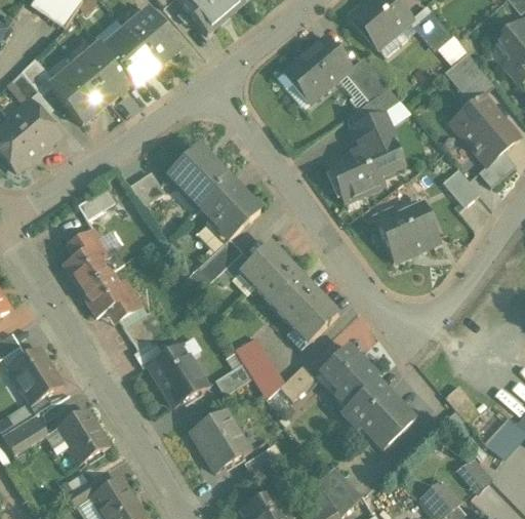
[(81,2),(78,0),(33,0),(30,5),(65,28),(81,2)]
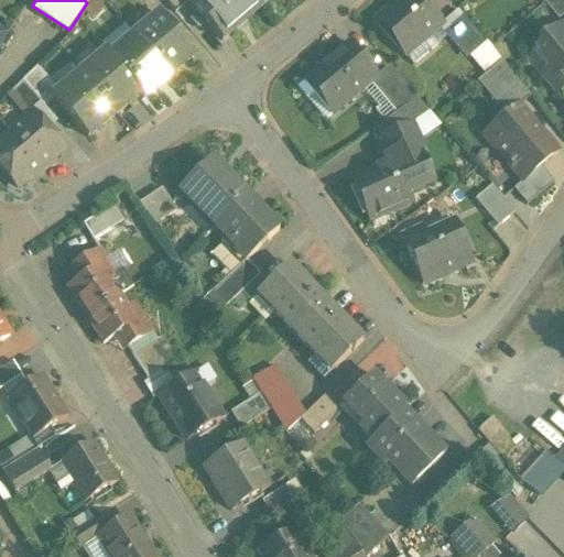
[(167,0),(175,9),(185,0),(167,0)]
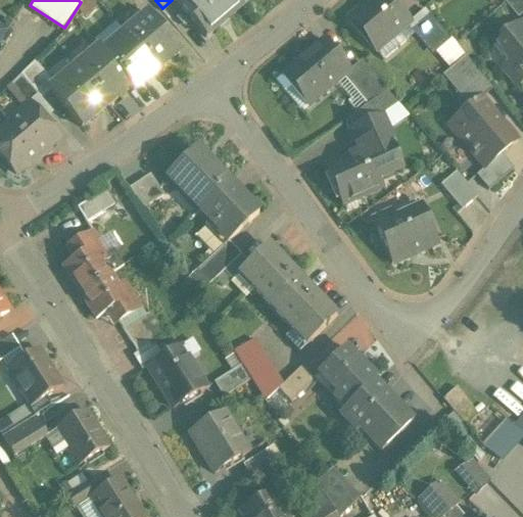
[(179,0),(178,1),(205,34),(242,2),(240,0),(179,0)]
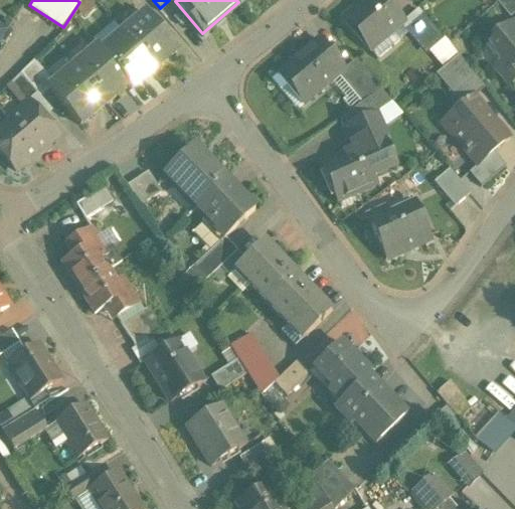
[(361,0),(343,16),(369,46),(404,16),(389,0),(361,0)]
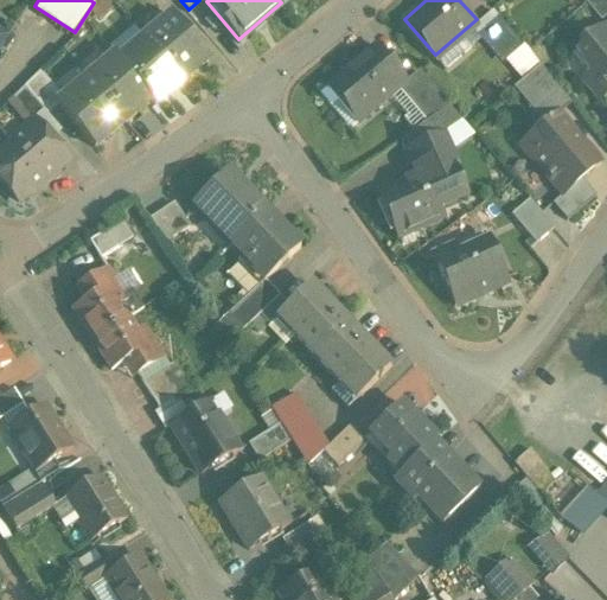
[(589,0),(602,17),(606,13),(606,0),(589,0)]
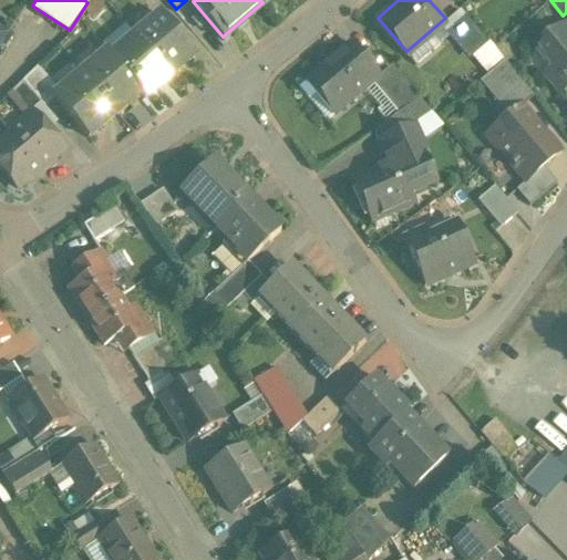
[(488,38),(464,10),(449,23),(473,51),(488,38)]
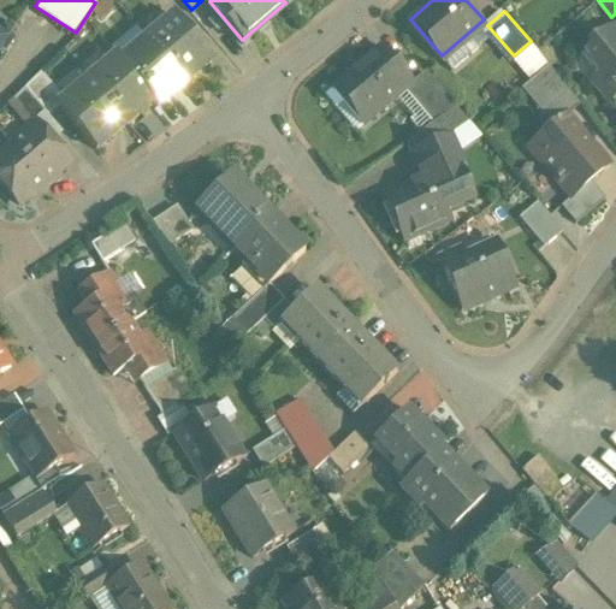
[(175,12),(147,35),(184,80),(212,57),(175,12)]
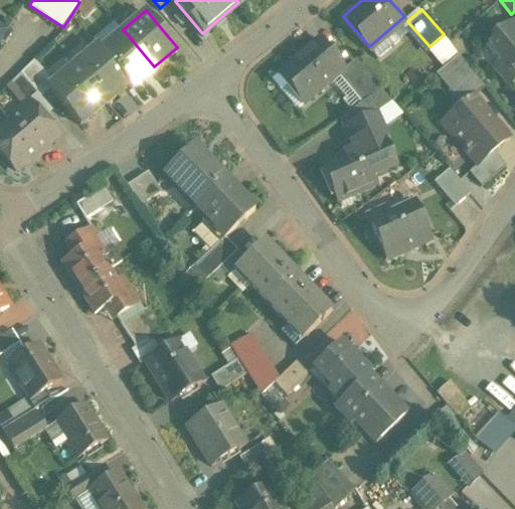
[(514,18),(489,40),(504,57),(496,63),(512,82),(514,78),(514,18)]
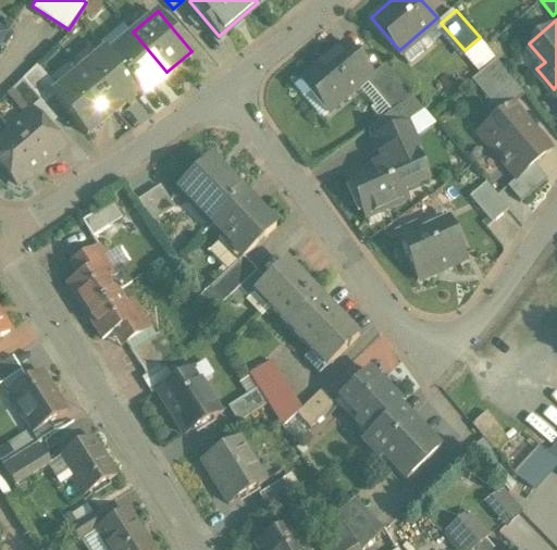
[(166,72),(133,32),(109,52),(139,87),(143,91),(166,72)]
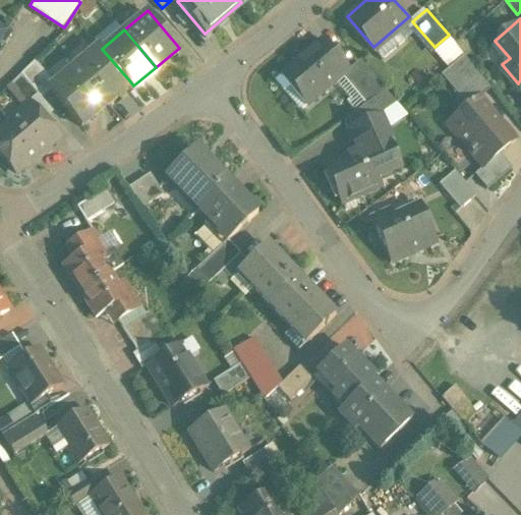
[(348,66),(323,37),(284,69),(309,99),(348,66)]
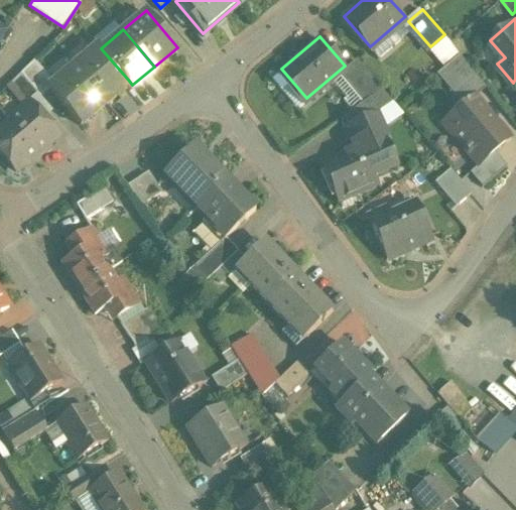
[(107,100),(129,81),(101,48),(97,44),(75,62),(107,100)]
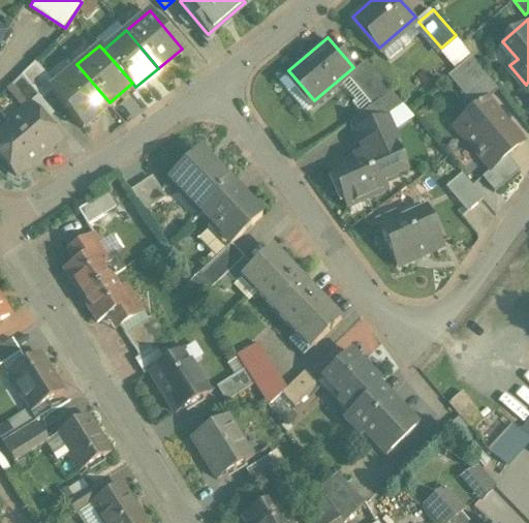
[(470,53),(447,72),(475,105),(485,97),(498,86),(470,53)]
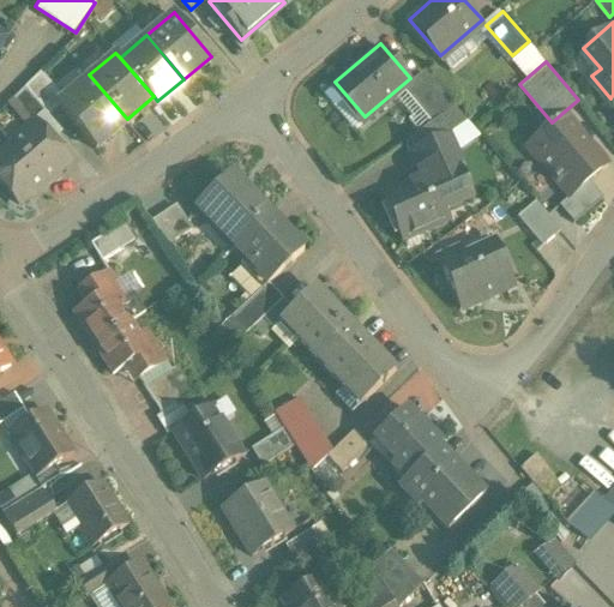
[(41,67),(24,84),(48,112),(59,102),(58,101),(65,95),(41,67)]
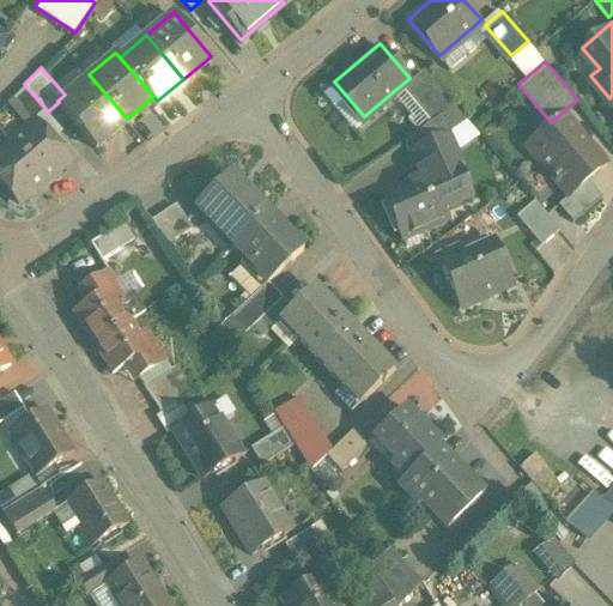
[(454,102),(429,72),(406,90),(430,119),(438,113),(454,102)]
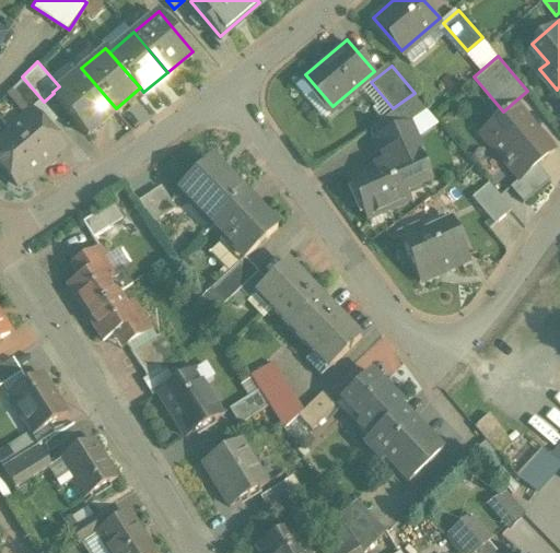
[(116,108),(81,68),(59,86),(53,92),(54,93),(88,132),(116,108)]
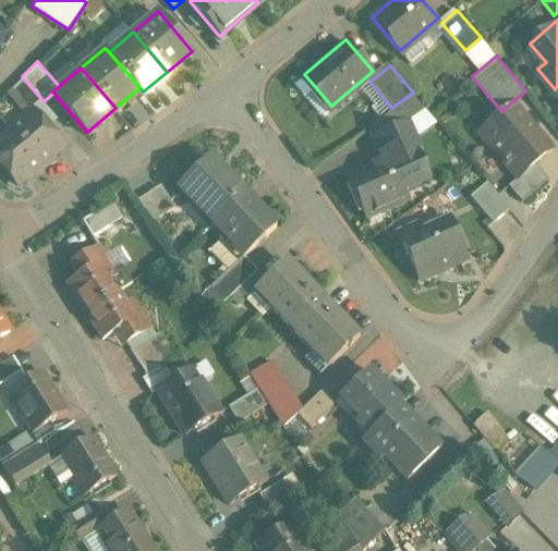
[(44,101),(22,76),(11,86),(31,110),(33,108),(34,109),(44,101)]
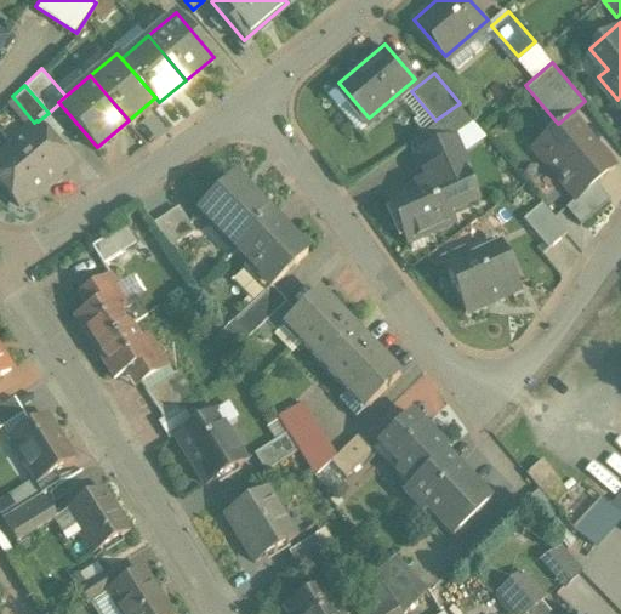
[(436,120),(409,140),(415,153),(454,135),(444,114),(436,120)]
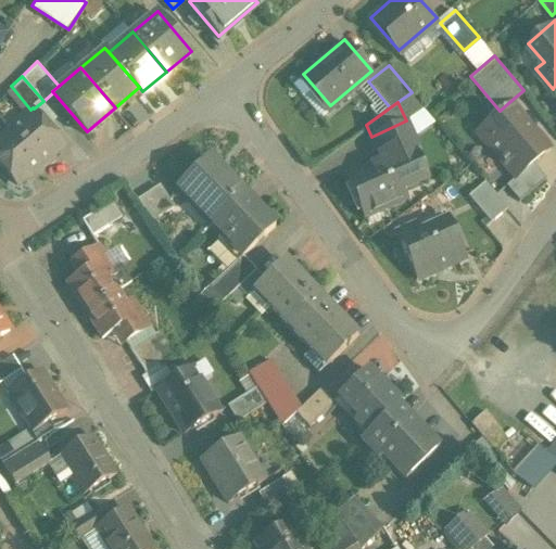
[(500,111),(477,130),(502,158),(501,160),(503,162),(504,162),(515,175),(550,145),(535,128),(533,130),(509,102),(500,111)]
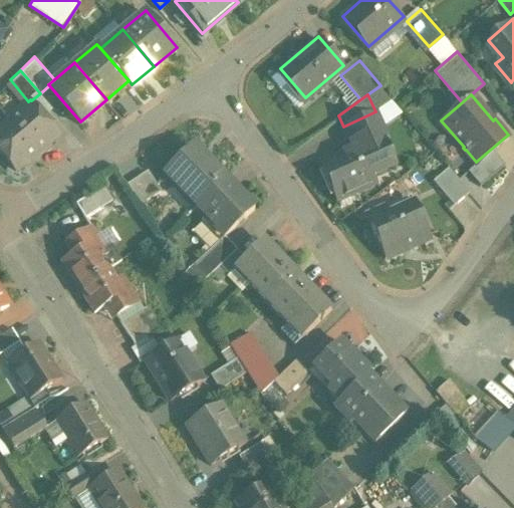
[(31,100),(30,99),(28,101),(9,117),(37,150),(57,132),(31,100)]
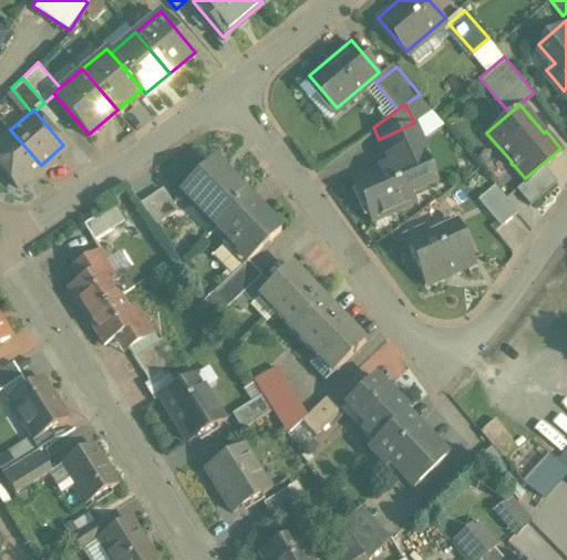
[(414,123),(379,140),(387,156),(383,157),(380,166),(394,159),(394,158),(395,157),(410,190),(434,179),(419,146),(424,144),(414,123)]
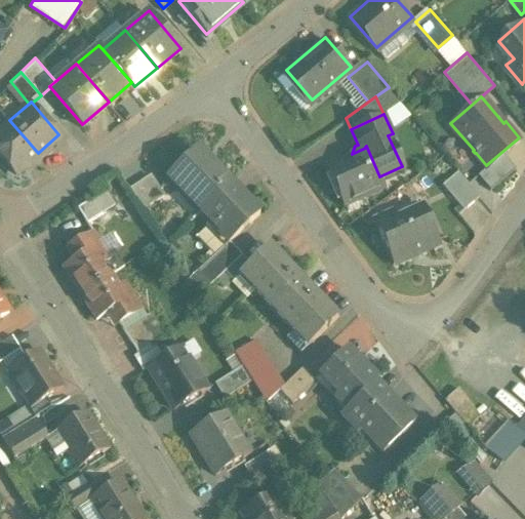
[(38,153),(9,120),(0,127),(0,151),(16,170),(38,153)]
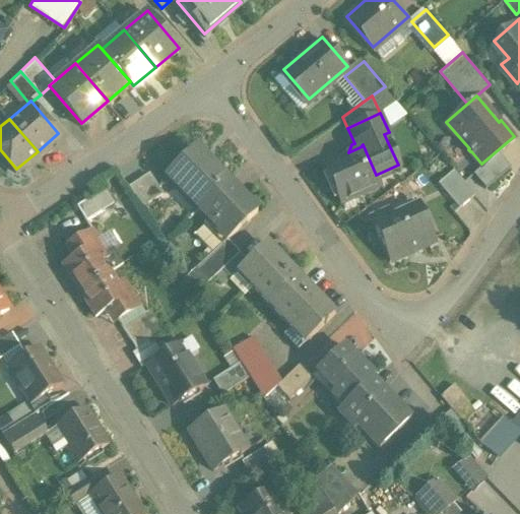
[(348,152),(346,153),(346,152),(324,163),(341,199),(380,182),(376,175),(363,144),(362,145),(362,146),(348,152)]
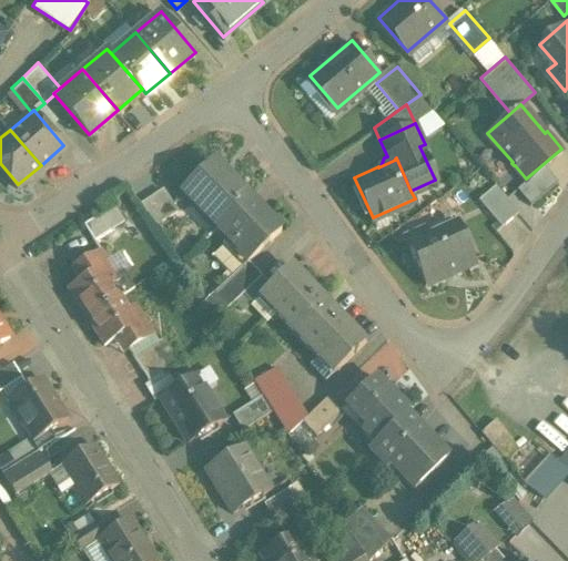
[(247,194),(214,159),(182,190),(216,225),(247,194)]
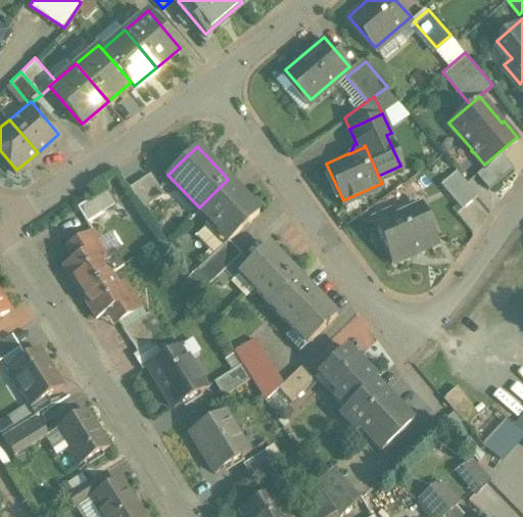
[(477,193),(456,169),(440,182),(462,206),(477,193)]
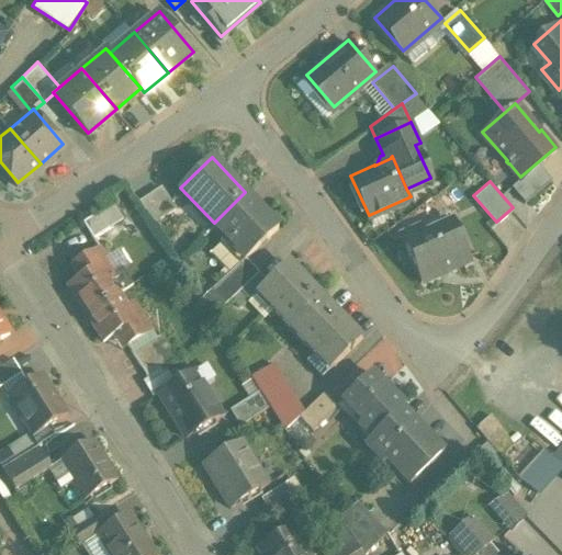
[(161,183),(139,199),(154,221),(176,206),(161,183)]
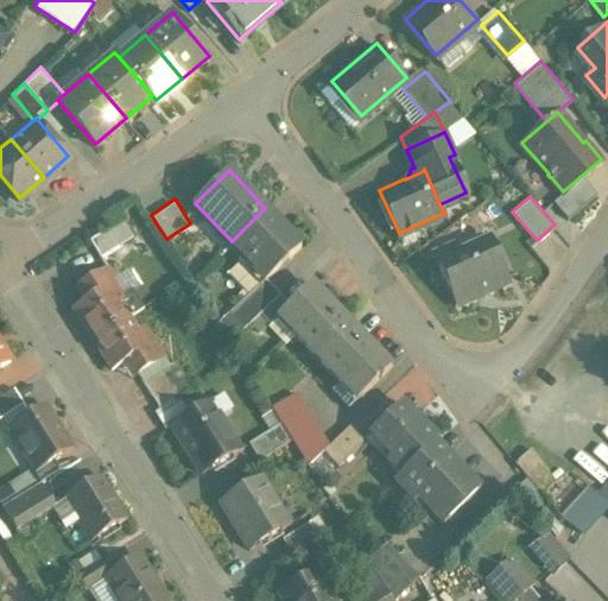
[(265,208),(232,241),(255,266),(253,267),(263,278),(264,279),(265,278),(301,244),(265,208)]
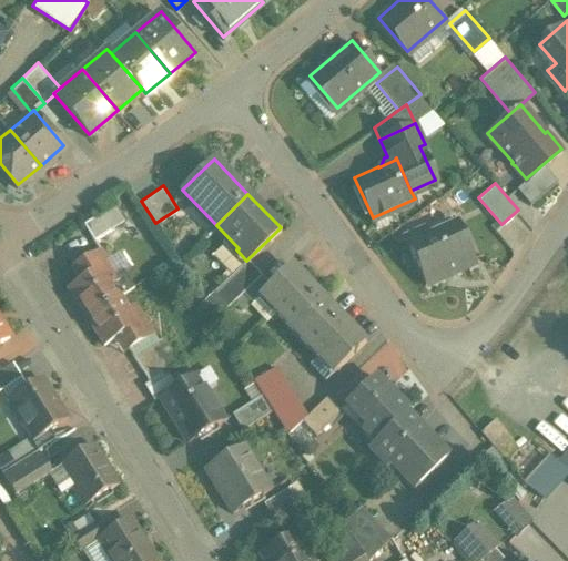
[(113,202),(83,221),(94,237),(124,218),(113,202)]
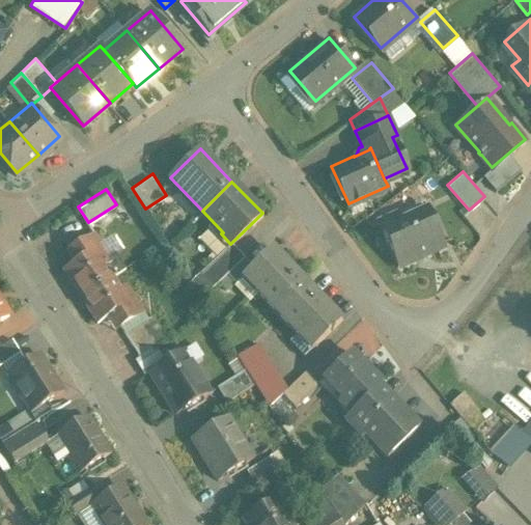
[(426,206),(399,218),(397,213),(378,221),(397,264),(444,243),(426,205),(426,206)]
